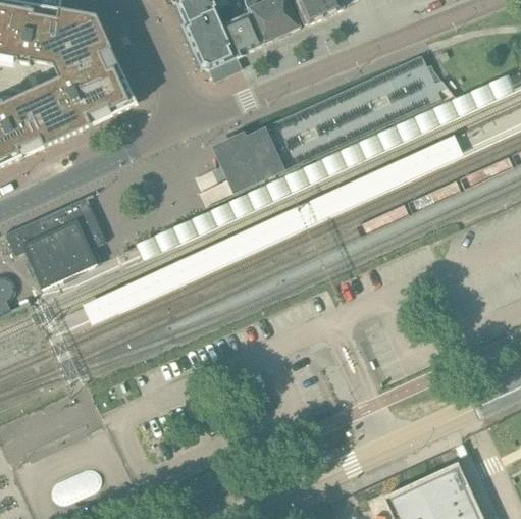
[(0,167),(36,151),(138,104),(118,64),(97,15),(11,0),(0,0),(0,167)]
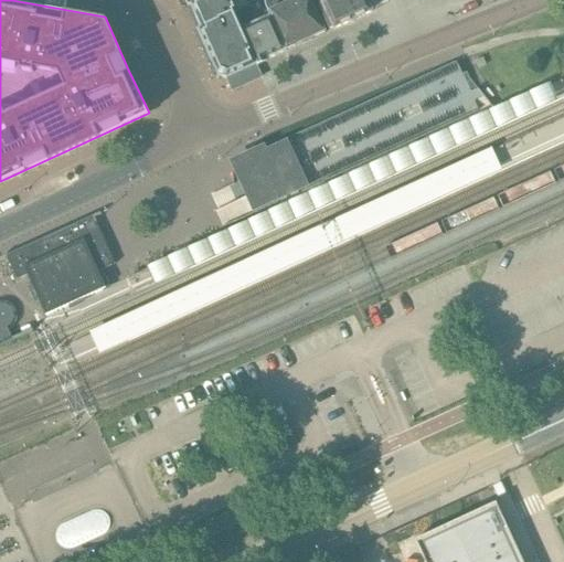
[(187,0),(188,1),(190,0),(201,25),(198,27),(219,73),(226,75),(255,62),(256,63),(256,62),(237,19),(242,17),(237,8),(234,1),(235,1),(234,0),(187,0)]
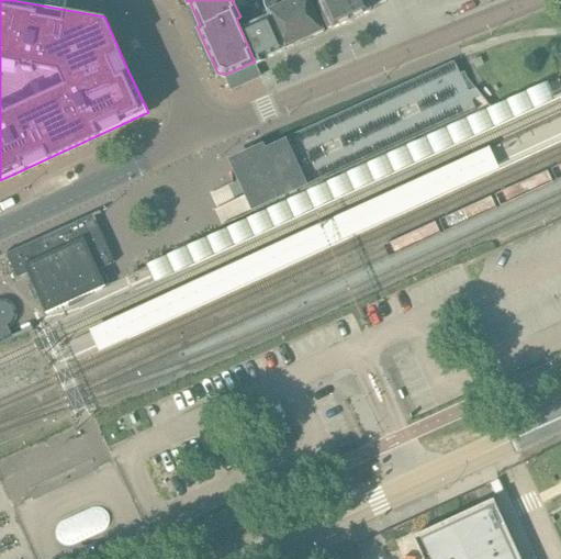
[(267,10),(283,47),(323,30),(314,9),(310,0),(264,0),(264,1),(267,10)]
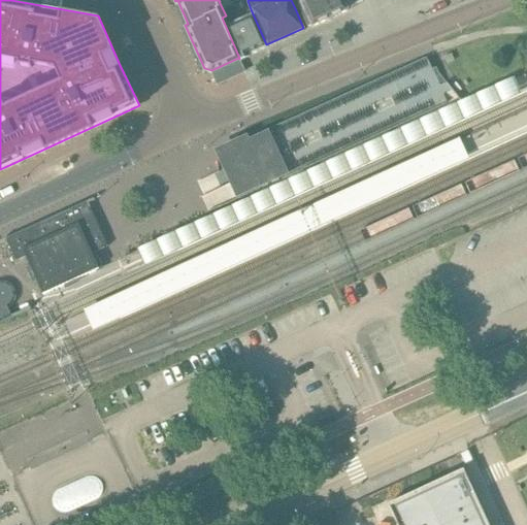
[(299,0),(300,2),(297,3),(298,7),(306,26),(347,8),(344,4),(342,0),(299,0)]
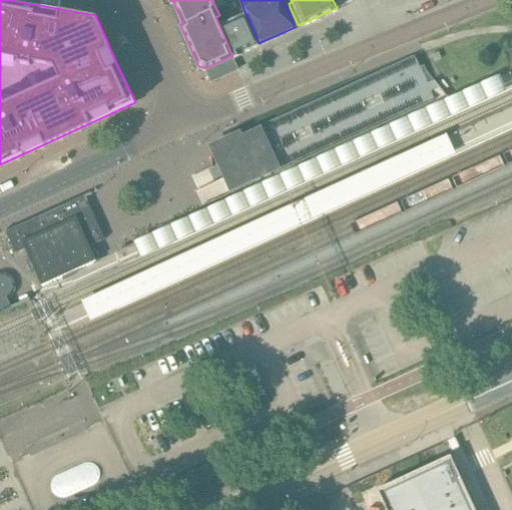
[(240,52),(259,43),(244,13),(230,19),(224,4),(215,7),(219,15),(215,17),(232,56),(241,52),(240,52)]
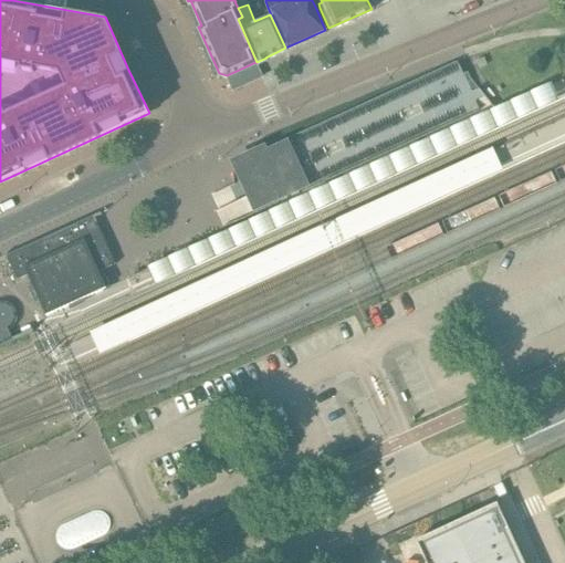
[(254,152),(269,183),(232,200),(240,217),(309,185),(478,107),(473,98),(474,98),(457,60),(254,152)]
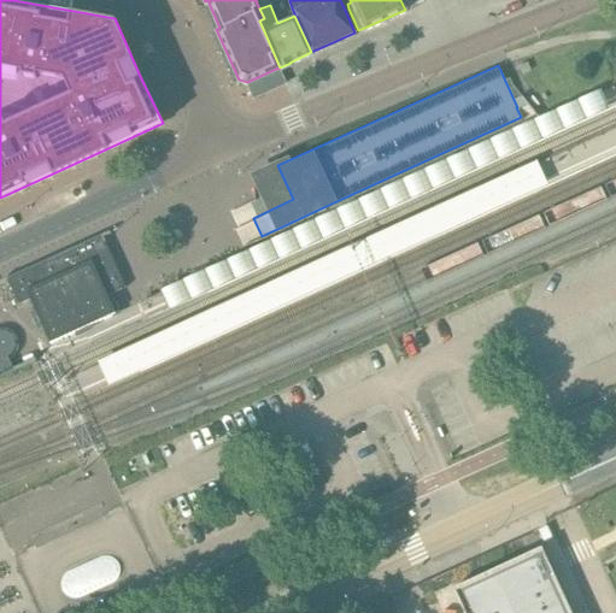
[(28,296),(48,341),(115,311),(106,293),(124,284),(100,233),(6,276),(18,301),(28,296)]
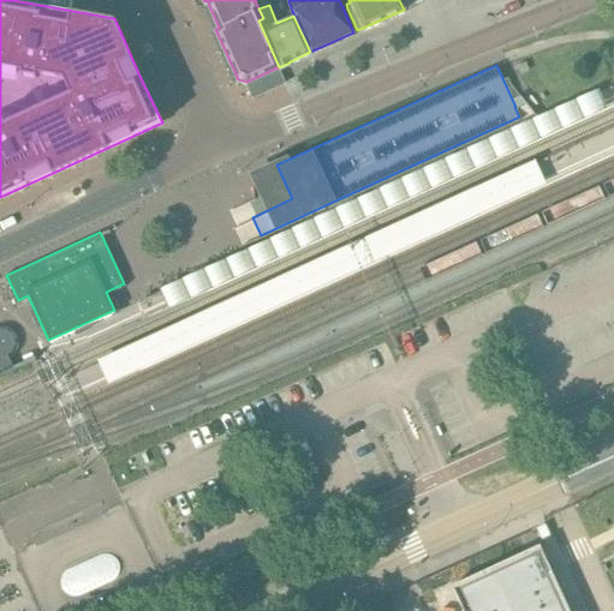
[(0,372),(13,366),(7,353),(10,352),(11,349),(13,347),(13,346),(15,345),(15,342),(15,341),(15,340),(15,337),(15,336),(13,334),(12,331),(10,329),(7,327),(4,327),(1,325),(0,325),(0,372)]
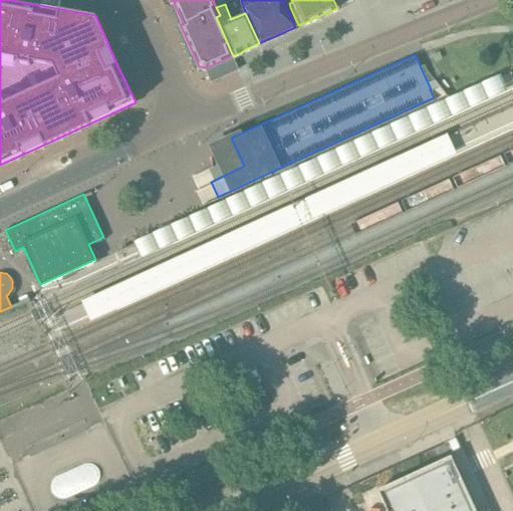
[(451,455),(376,488),(387,510),(476,510),(451,456),(451,455)]
